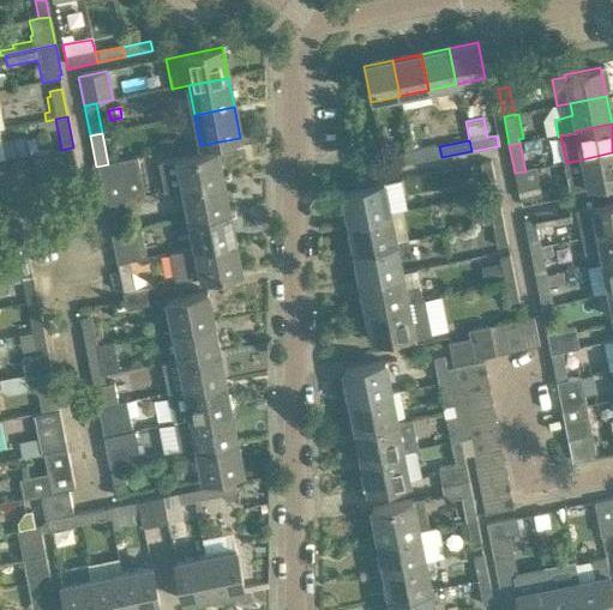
[(439,146),(410,152),(413,163),(442,157),(439,146)]
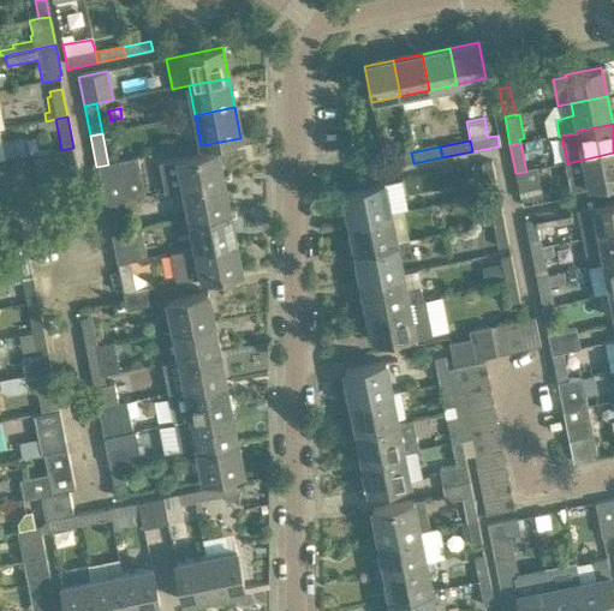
[(66,149),(61,150),(52,153),(51,149),(31,154),(36,178),(55,174),(54,169),(70,166),(66,149)]
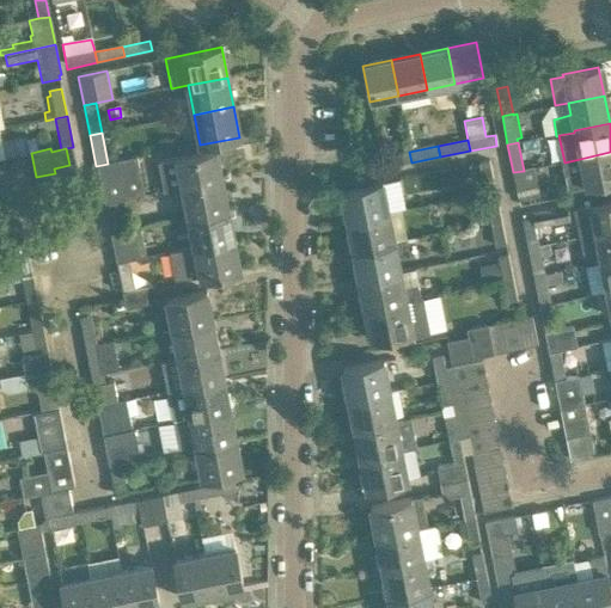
[(165,194),(182,190),(222,182),(215,152),(193,157),(176,160),(159,164),(165,194)]
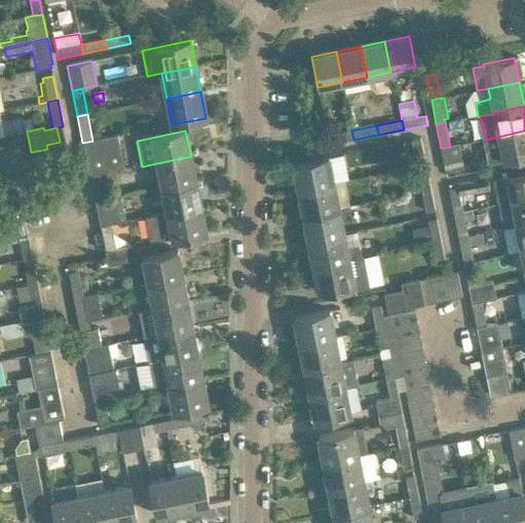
[(353,140),(351,131),(327,135),(329,145),(353,140)]
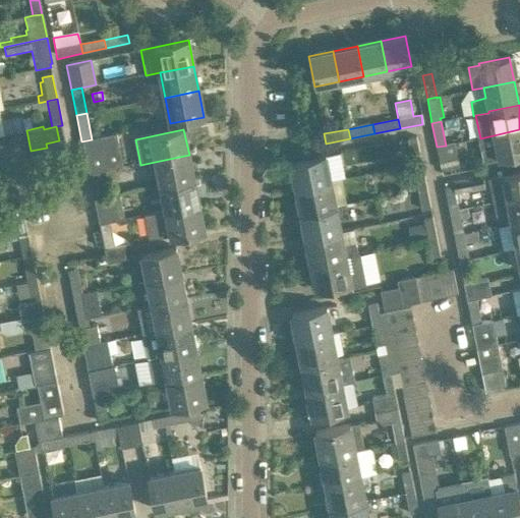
[(519,129),(494,135),(480,138),(478,138),(483,163),(499,160),(508,158),(519,155),(519,129)]
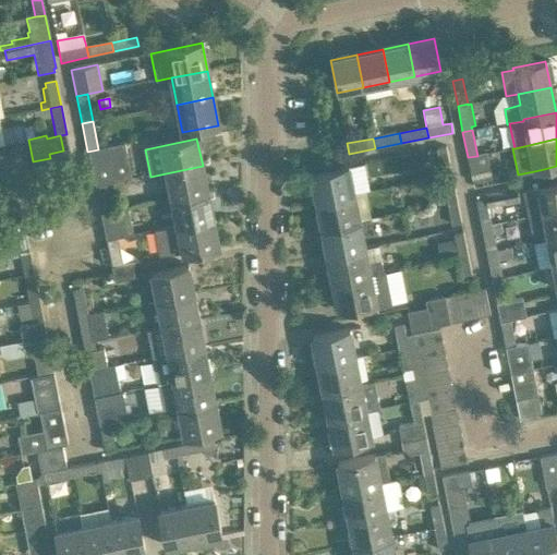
[(95,188),(105,185),(131,180),(124,144),(98,149),(87,152),(95,188)]
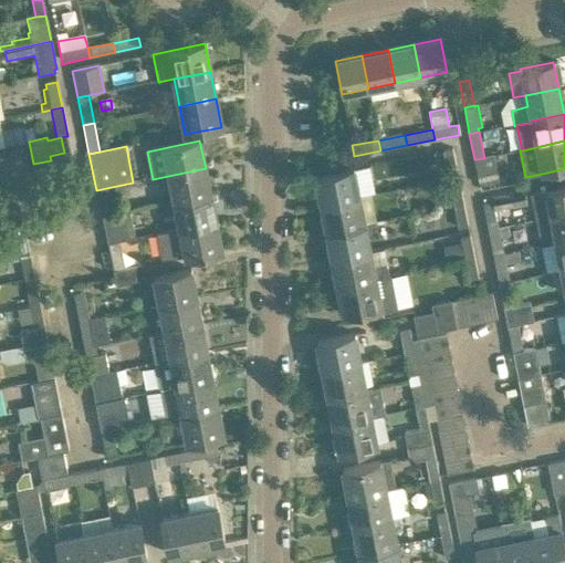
[(457,173),(451,149),(442,152),(447,175),(457,173)]
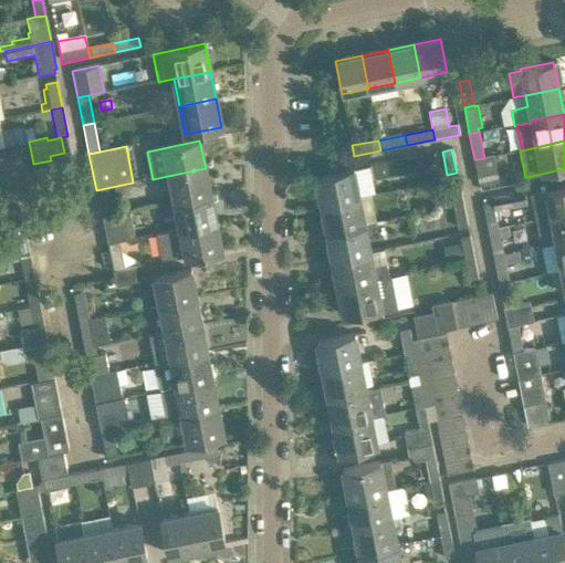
[(484,158),(474,159),(480,188),(499,184),(493,156),(484,158)]
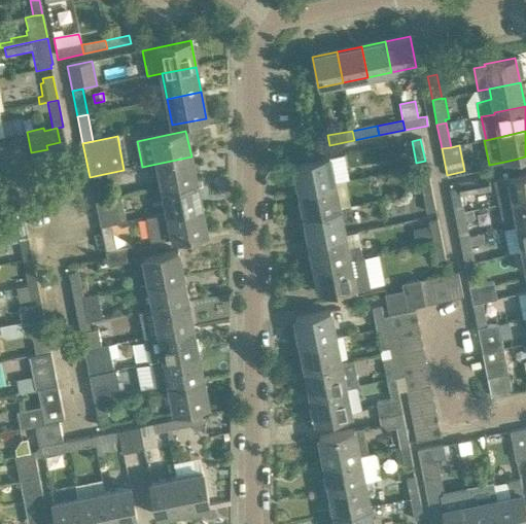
[(156,164),(162,189),(196,182),(191,156),(156,164)]
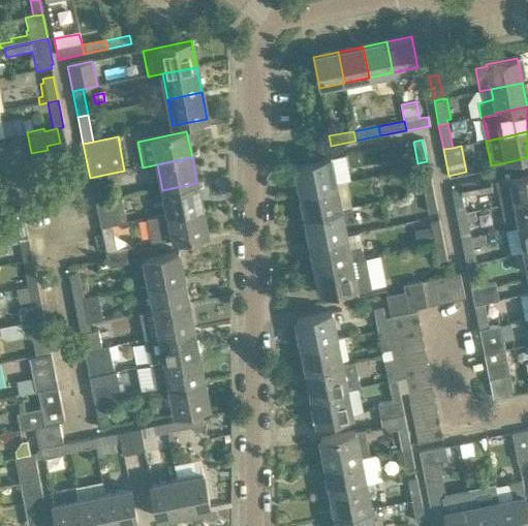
[(294,164),(300,191),(335,184),(330,158),(294,164)]
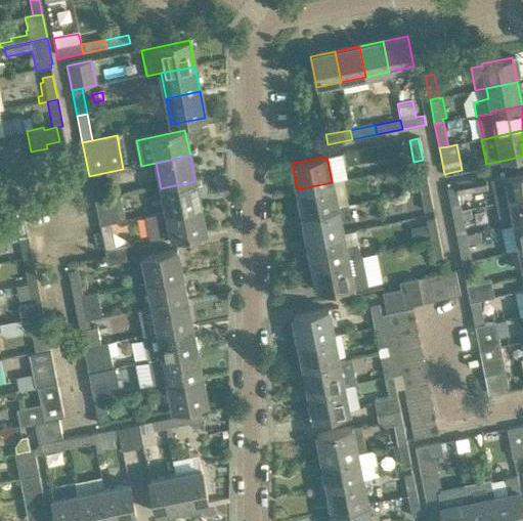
[(416,170),(420,191),(428,189),(424,168),(416,170)]
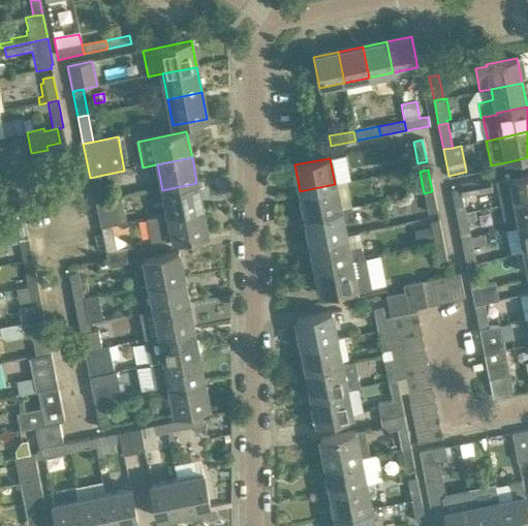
[(397,174),(387,176),(390,183),(399,182),(397,174)]
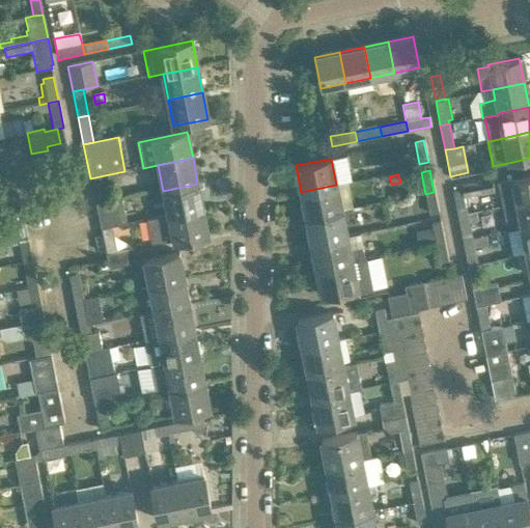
[(529,174),(497,182),(502,206),(529,200),(529,174)]
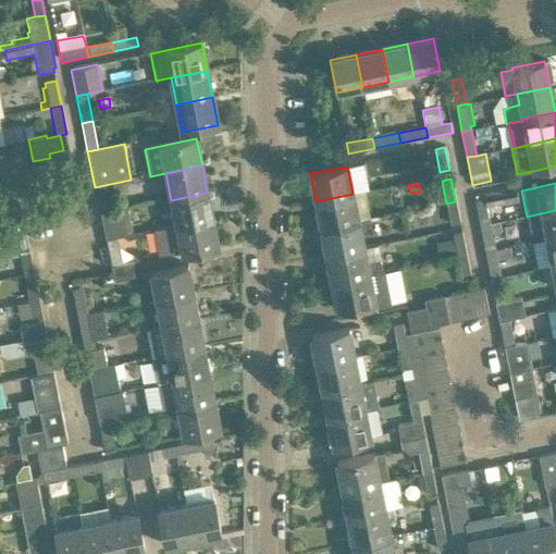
[(95,187),(100,213),(110,212),(104,185),(95,187)]
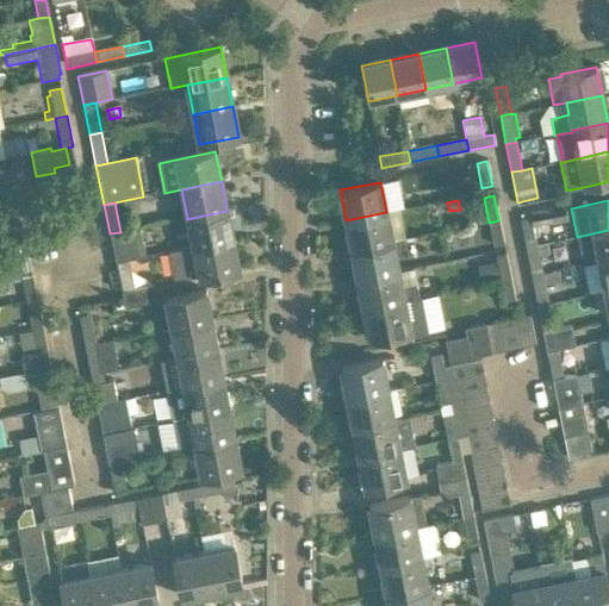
[(520,219),(526,248),(535,247),(532,226),(566,219),(565,210),(520,219)]
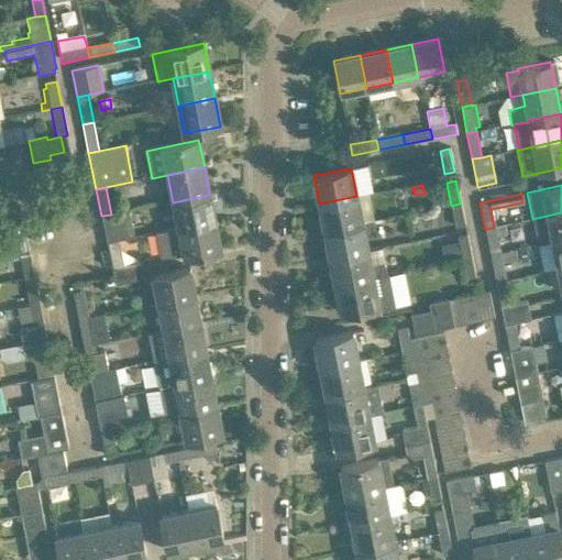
[(173,202),(178,228),(215,221),(209,195),(173,202)]
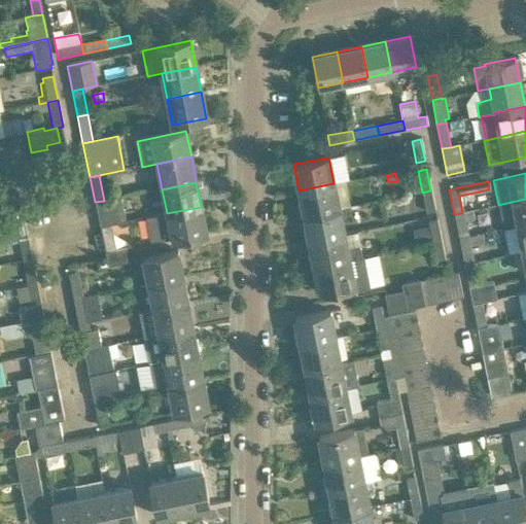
[(299,190),(304,216),(339,209),(339,210),(350,207),(345,182),(334,184),(334,183),(299,190)]
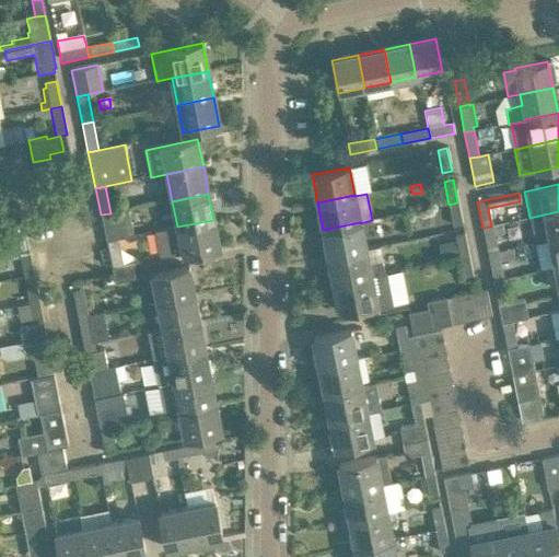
[(462,224),(457,202),(449,205),(453,227),(462,224)]
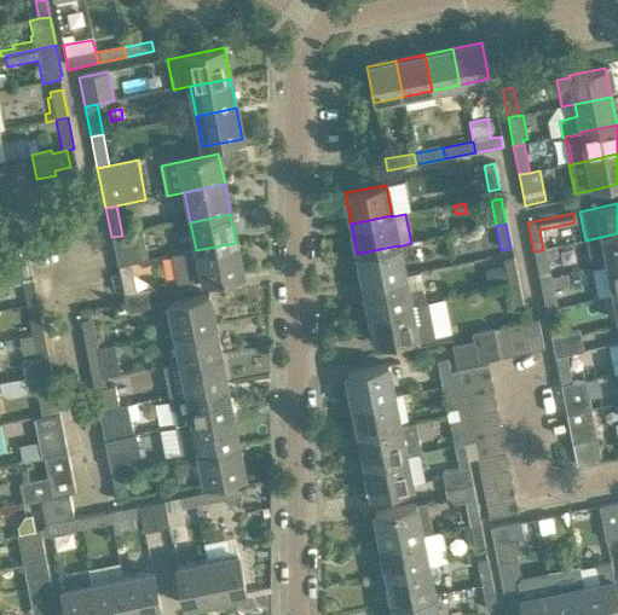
[(117,266),(132,264),(146,261),(140,232),(122,236),(111,237),(117,266)]
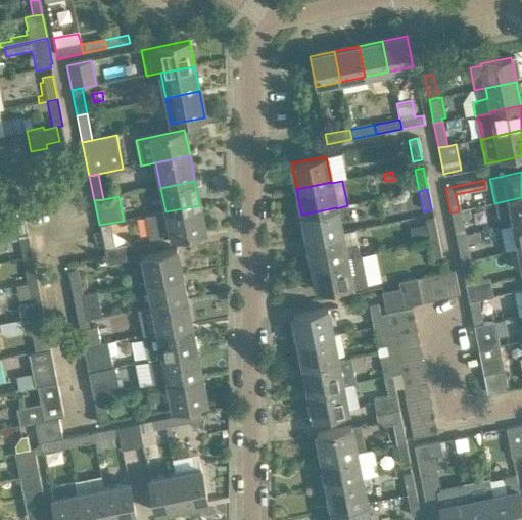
[(500,228),(513,225),(521,223),(521,197),(494,203),(500,228)]
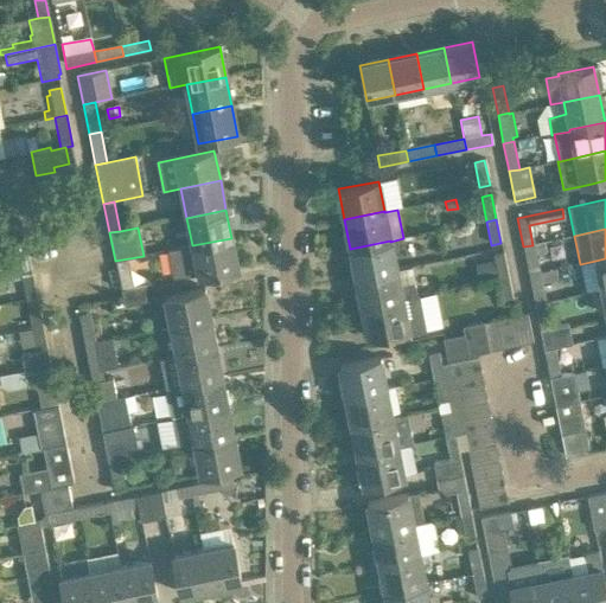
[(33,237),(36,250),(50,248),(48,235),(33,237)]
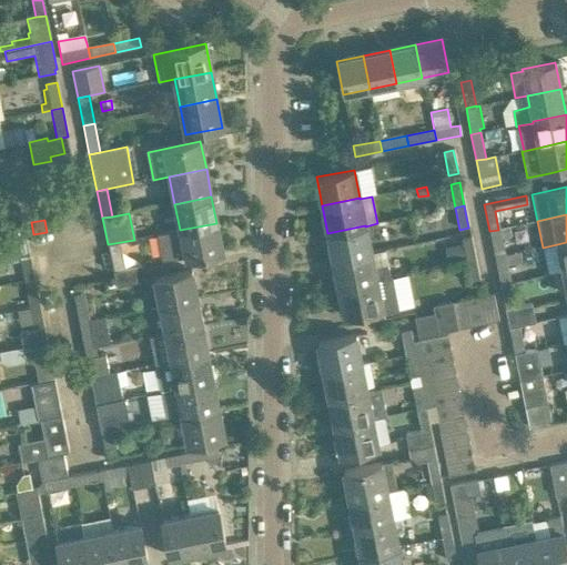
[(216,223),(180,230),(159,234),(163,259),(184,254),(185,259),(222,252),(216,223)]
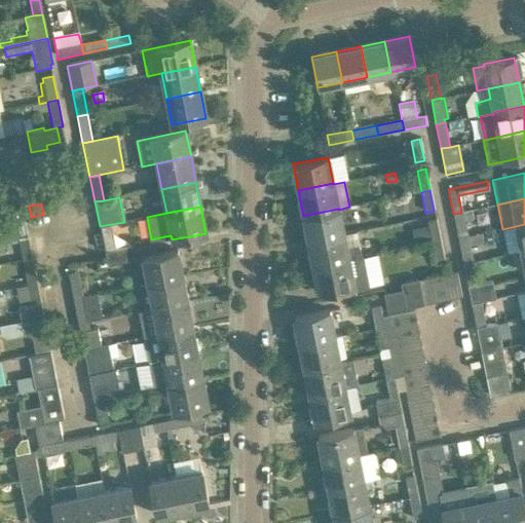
[(12,209),(17,234),(26,233),(21,208),(12,209)]
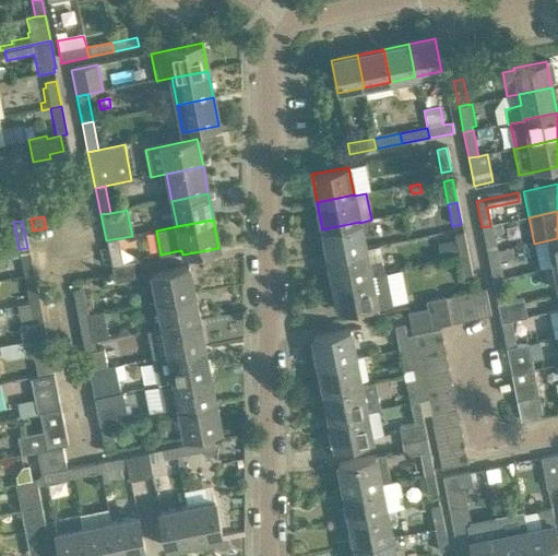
[(322,229),(328,256),(365,248),(359,223),(359,222),(322,229)]
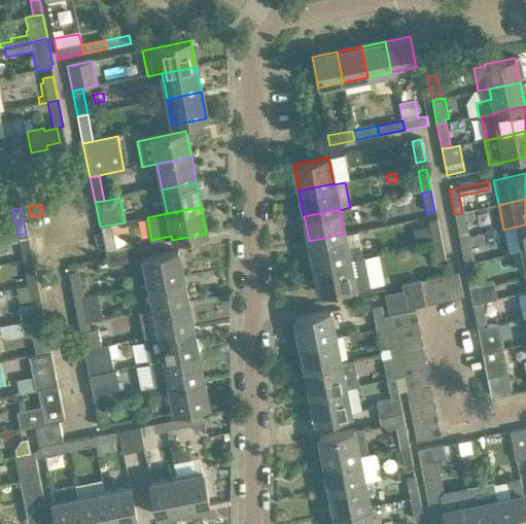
[(454,214),(458,239),(467,237),(462,213),(454,214)]
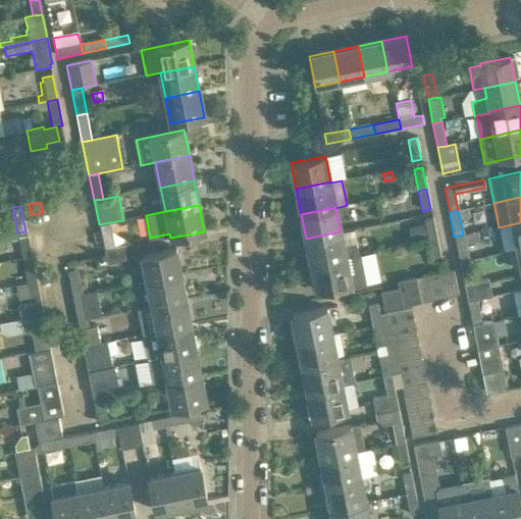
[(423,220),(427,241),(436,239),(432,218),(423,220)]
